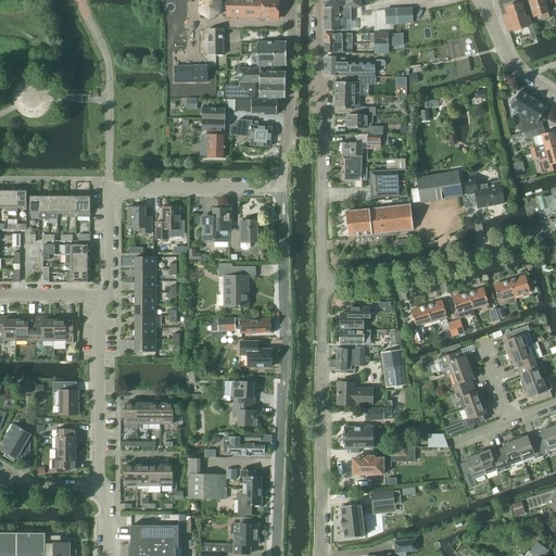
[(199,0),(199,1),(198,14),(210,22),(222,15),(222,12),(226,13),(225,17),(243,17),(262,19),(278,19),(278,8),(280,8),(280,1),(278,1),(278,0),(225,0),(226,4),(222,4),(222,1),(218,0),(199,0)]
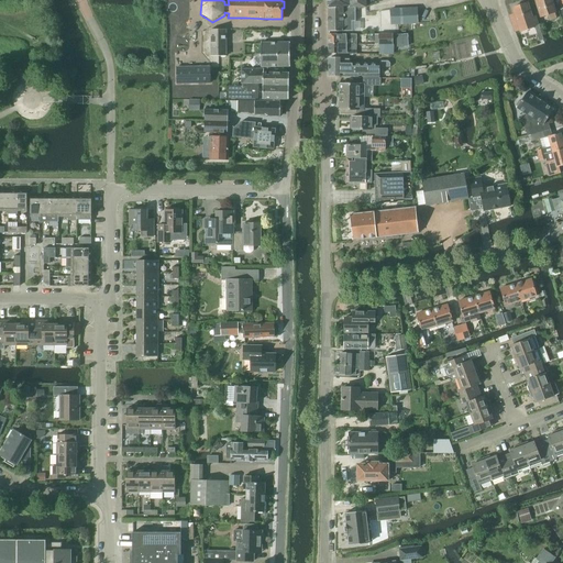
[(556,19),(554,13),(554,12),(550,0),(534,0),(536,0),(541,17),(547,15),(549,21),(556,19)]
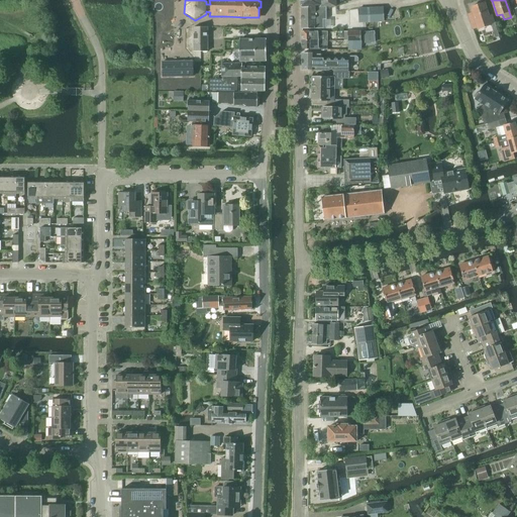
[(492,15),(488,16),(484,2),(471,6),(473,12),(468,14),(473,28),(478,27),(478,28),(490,25),(491,24),(491,23),(494,22),(492,15)]
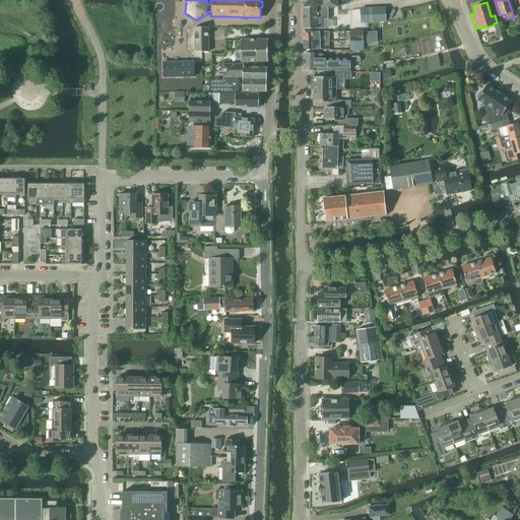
[(322,7),(303,7),(303,8),(303,29),(317,29),(325,29),(325,20),(328,20),(328,8),(328,7),(322,7)]
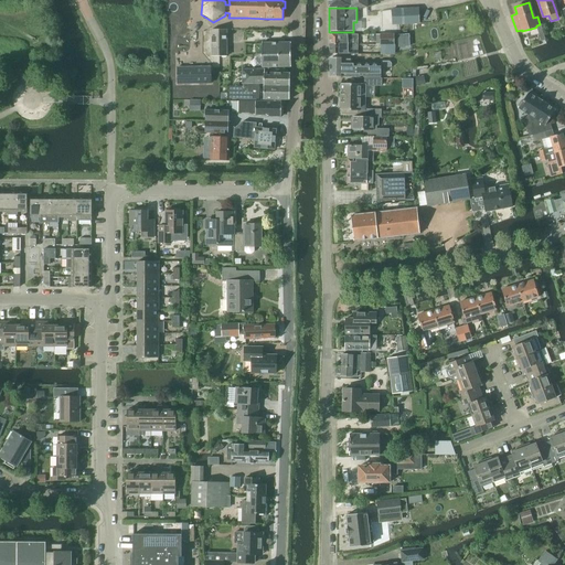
[(418,8),(391,10),(392,25),(419,24),(418,8)]
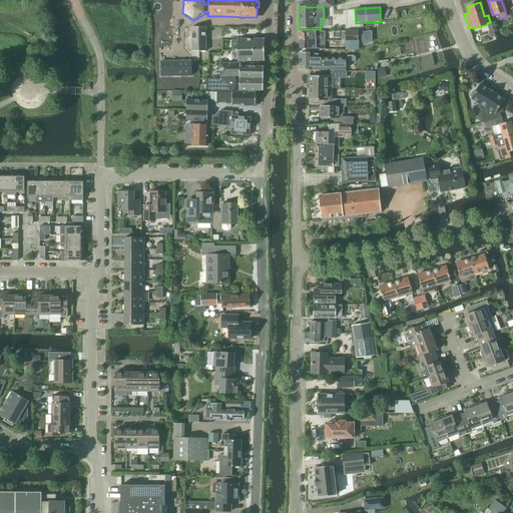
[(205,26),(192,27),(192,51),(206,51),(205,26)]
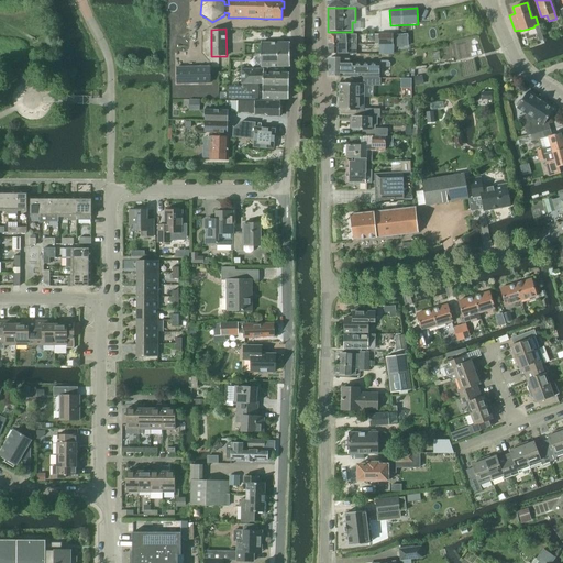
[(346,35),(328,35),(328,45),(355,45),(356,45),(356,34),(346,35)]
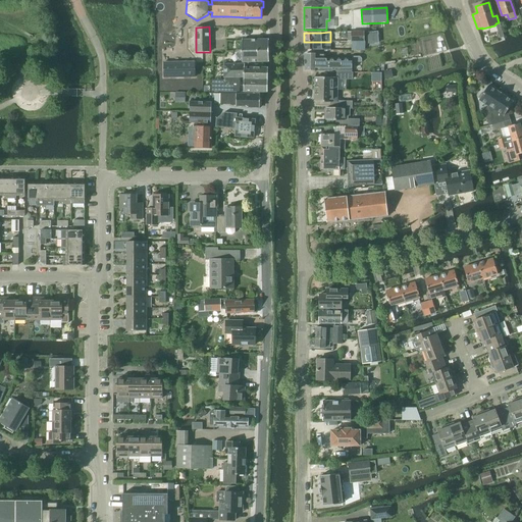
[(354,32),(351,32),(351,33),(351,43),(354,43),(359,43),(364,43),(364,42),(364,32),(354,32)]
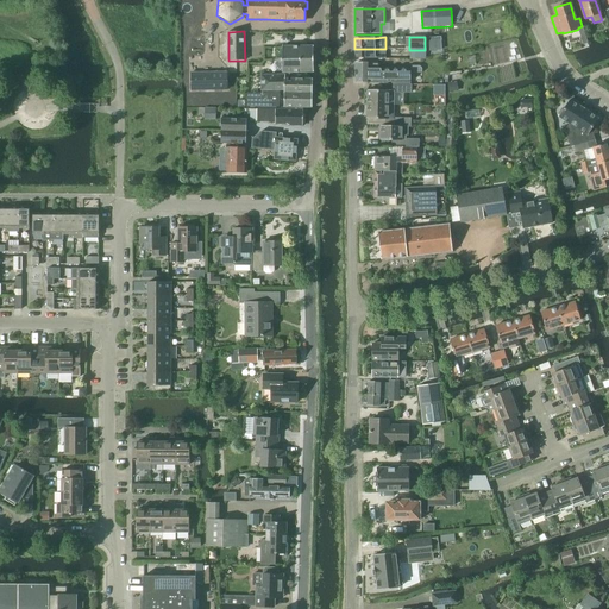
[(439,38),(429,41),(432,51),(441,50),(439,38)]
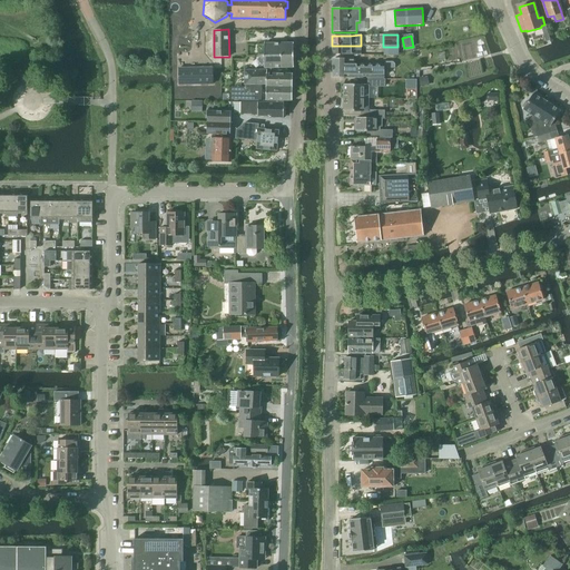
[(294,43),(264,43),(265,68),(294,68),(294,43)]
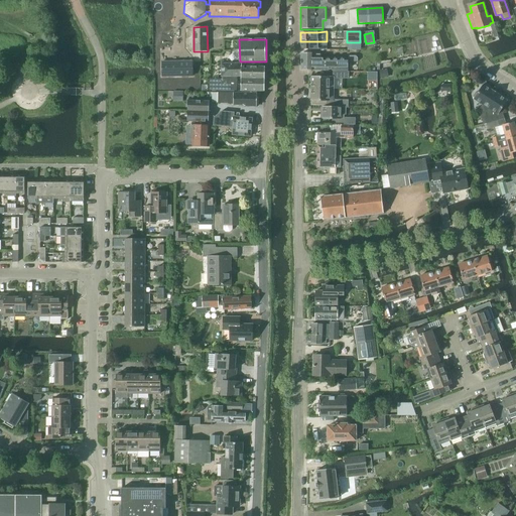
[(326,41),(300,41),(300,49),(311,49),(317,49),(320,49),(325,49),(326,41)]
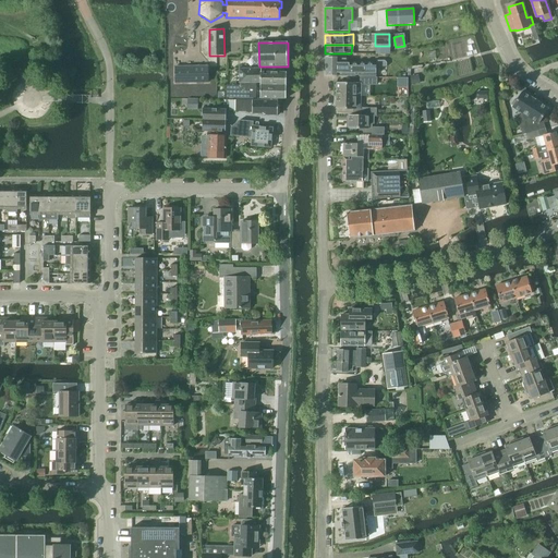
[(338,58),(326,58),(326,70),(326,74),(326,76),(337,76),(338,76),(338,77),(361,77),(375,79),(375,77),(376,76),(375,67),(386,67),(386,63),(384,61),(377,61),(375,63),(350,64),(350,67),(347,67),(346,67),(346,59),(344,59),(338,59),(338,58)]
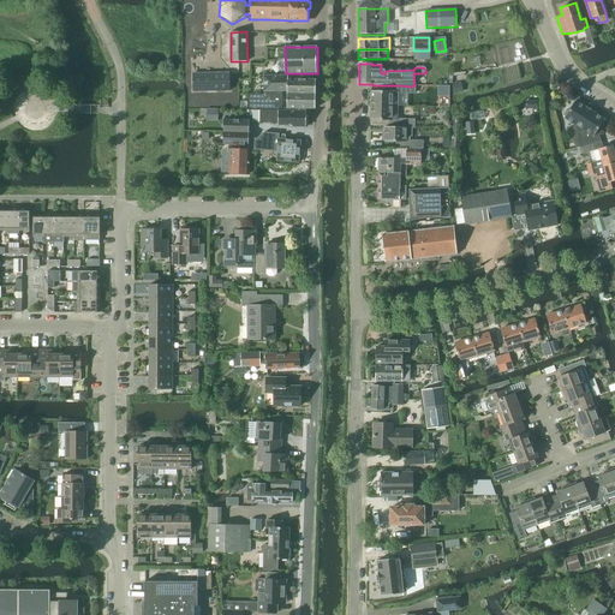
[(228,73),(192,75),(192,91),(228,91),(228,73)]
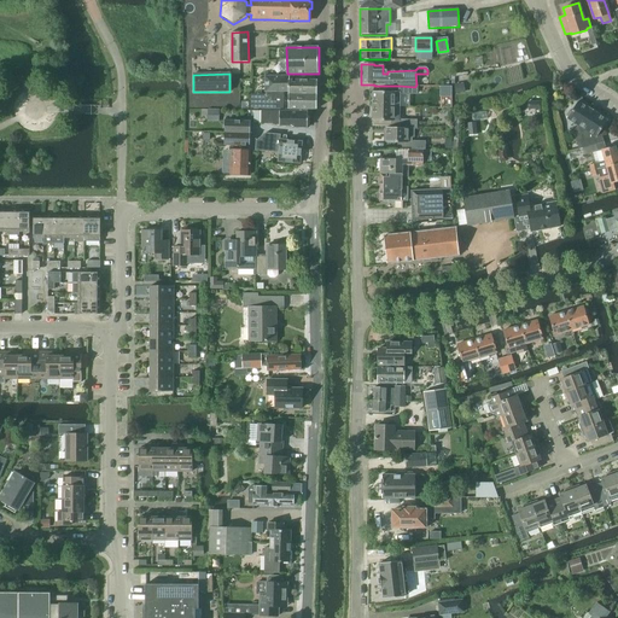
[(264,95),(250,95),(250,109),(251,109),(284,110),(284,93),(289,93),(289,110),(310,110),(316,110),(318,110),(318,81),(289,81),(289,77),(264,77),(264,95)]
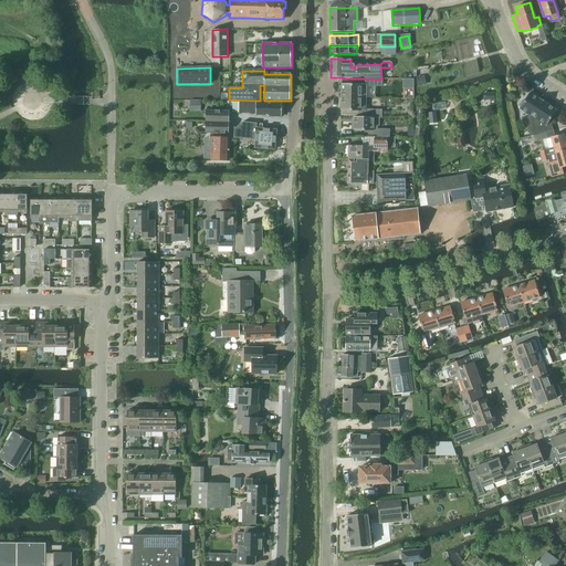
[(342,84),(342,97),(362,98),(362,97),(366,97),(366,86),(365,86),(365,85),(362,85),(342,84)]
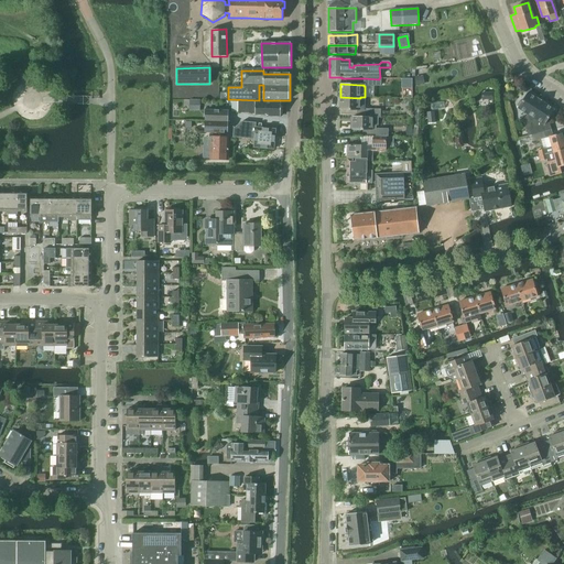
[(538,98),(538,99),(528,93),(522,101),(520,101),(517,106),(519,107),(518,108),(533,118),(530,122),(532,129),(530,130),(531,136),(532,136),(545,132),(552,130),(550,123),(546,122),(554,110),(545,104),(538,98)]
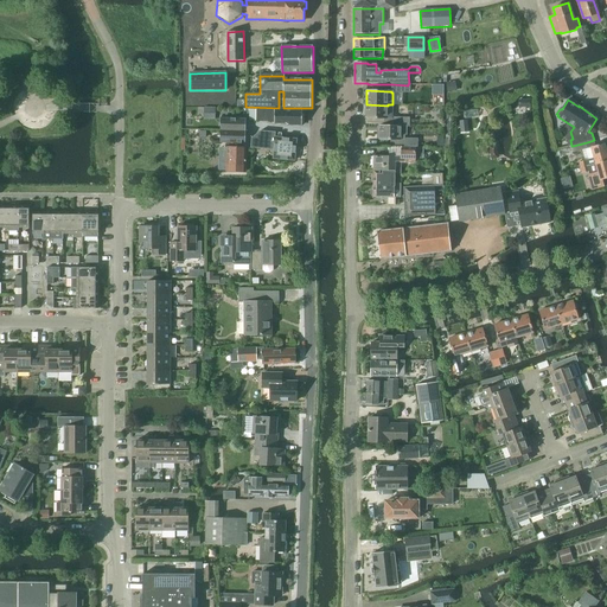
[(366,104),(366,120),(384,120),(384,126),(391,126),(401,126),(401,127),(407,127),(409,127),(409,119),(393,119),(393,104),(388,104),(388,106),(366,104)]
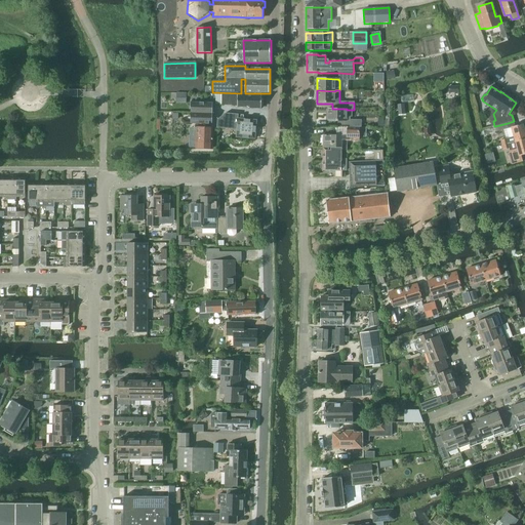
[(221,94),(221,106),(233,106),(237,108),(246,108),(247,107),(250,107),(249,109),(261,109),(261,97),(264,97),(264,93),(245,93),(242,93),(242,94),(238,94),(221,94)]
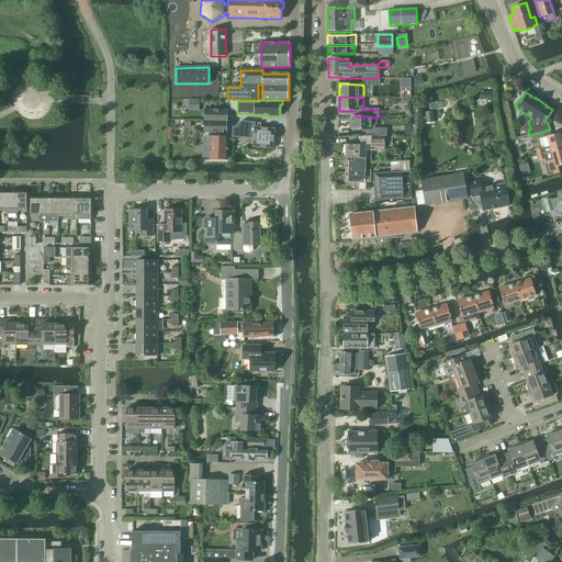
[(204,110),(204,121),(212,121),(212,122),(227,122),(228,110),(212,110),(204,110)]
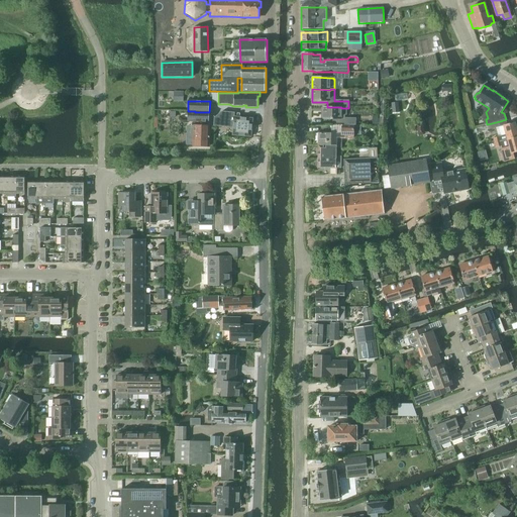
[(327,107),(323,107),(323,120),(333,120),(333,125),(355,125),(360,125),(360,122),(355,122),(355,119),(344,119),(344,115),(346,115),(346,108),(341,108),(341,107),(333,107),(327,107)]
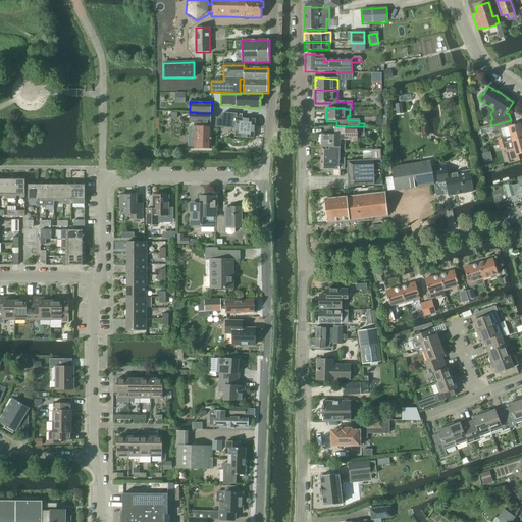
[(190,112),(189,123),(211,124),(211,113),(197,113),(197,112),(190,112)]
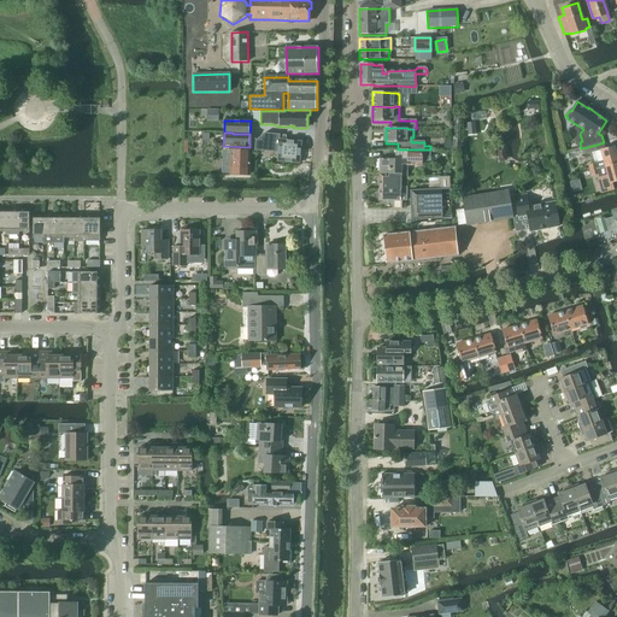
[(256,140),(254,150),(270,152),(278,152),(277,162),(300,163),(301,141),(280,139),(280,134),(265,133),(256,140)]
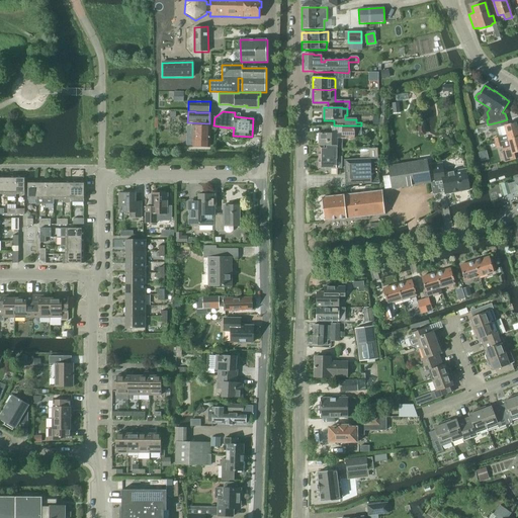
[(517,128),(516,122),(502,126),(501,121),(489,124),(490,130),(504,126),(507,134),(501,136),(501,137),(495,139),(496,143),(499,142),(499,143),(502,143),(502,142),(508,140),(517,137),(517,128)]
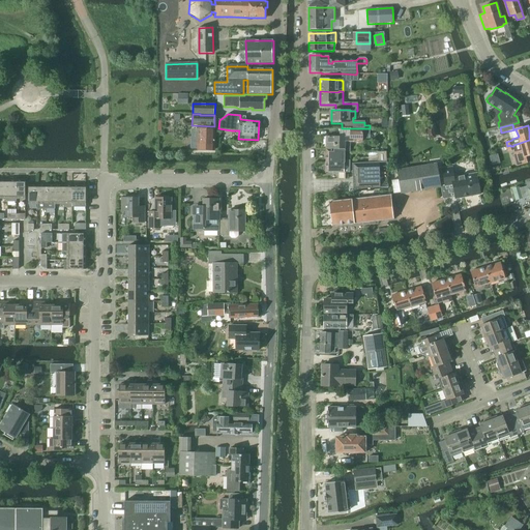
[(198,144),(198,149),(214,150),(214,145),(215,128),(199,128),(198,144)]
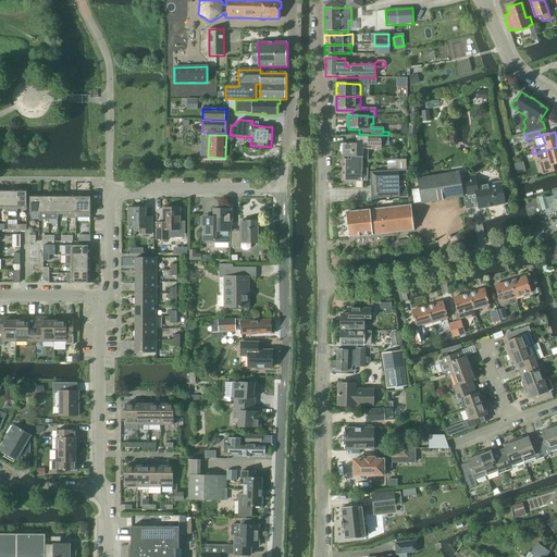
[(343,144),(343,157),(362,157),(362,160),(368,160),(368,150),(380,150),(381,146),(387,146),(388,136),(369,135),(359,135),(358,135),(358,144),(343,144)]
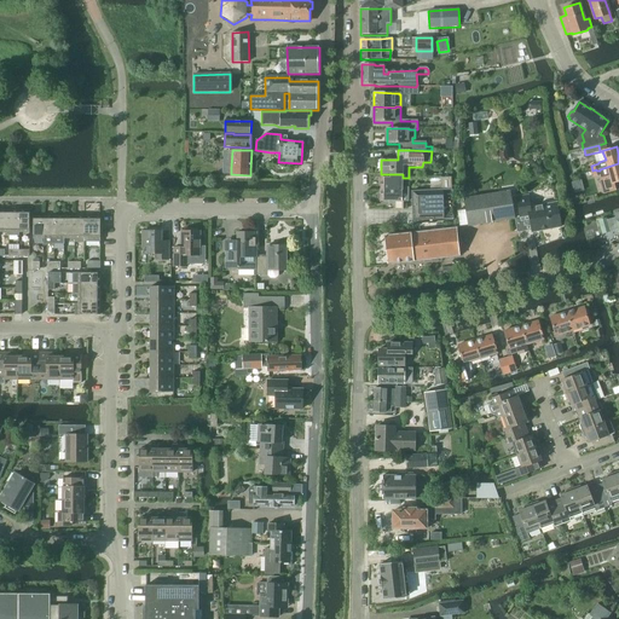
[(618,181),(618,183),(618,181),(618,163),(607,167),(600,169),(600,171),(596,171),(596,169),(593,171),(594,178),(602,175),(605,185),(602,186),(603,194),(618,190),(618,181)]
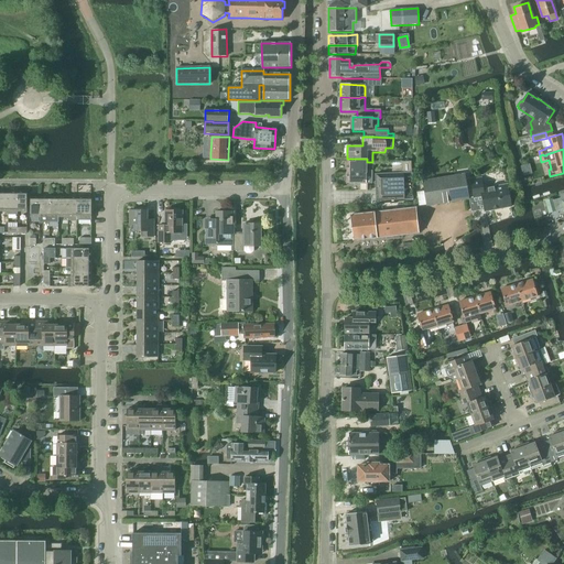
[(347,159),(346,174),(360,173),(360,171),(367,170),(367,160),(347,159)]
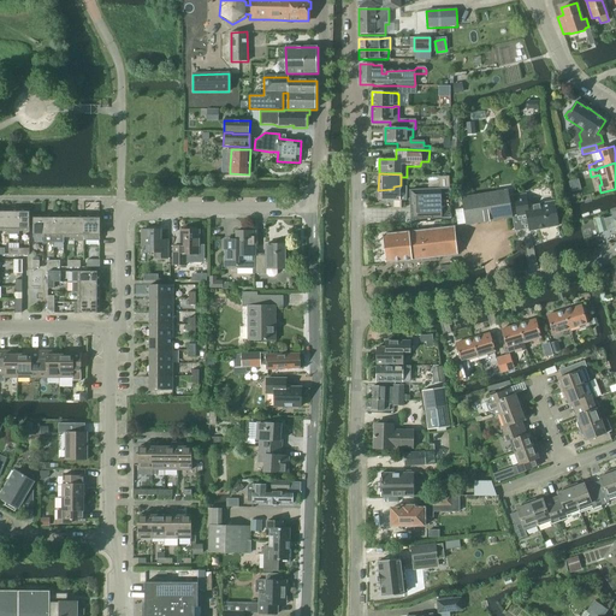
[(428,189),(450,189),(450,176),(439,177),(439,176),(428,177),(428,183),(428,189)]
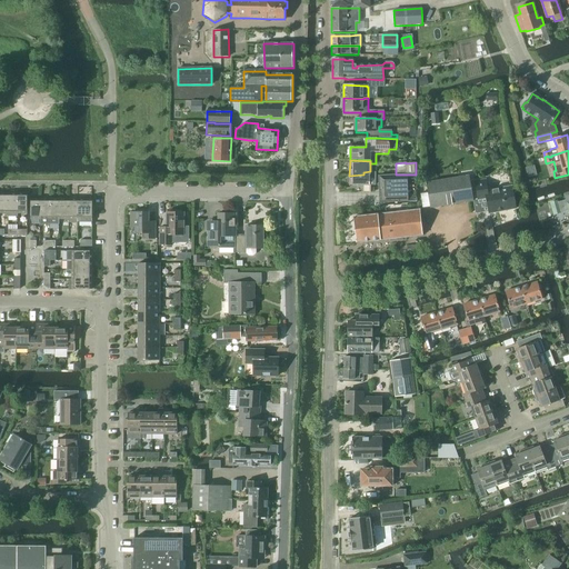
[(349,176),(349,186),(373,186),(376,186),(376,172),(369,172),(370,171),(363,172),(363,175),(349,176)]
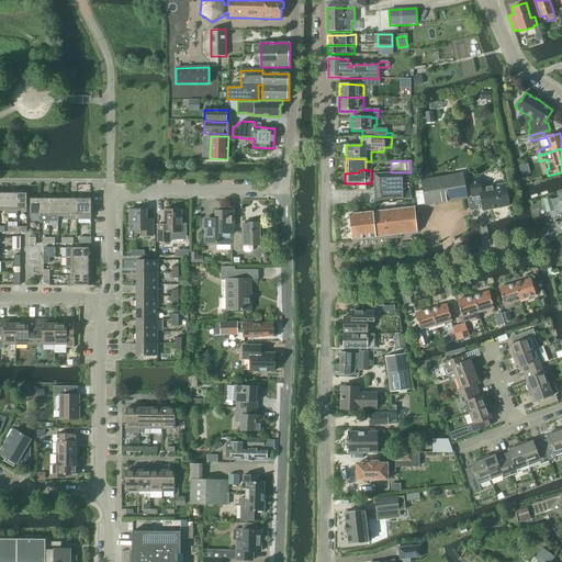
[(391,173),(374,173),(374,182),(374,200),(411,199),(411,172),(391,172),(391,173)]
